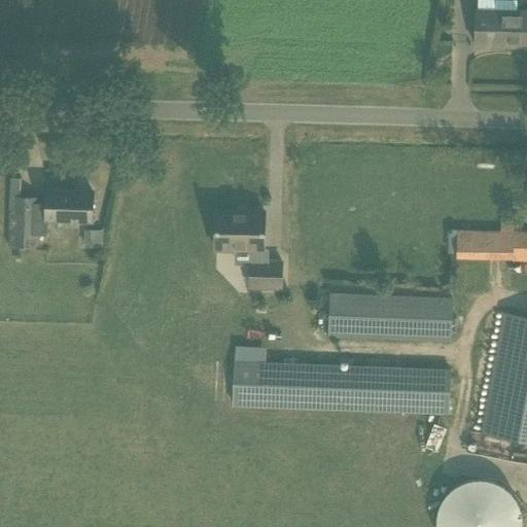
[(477,25),(476,45),(526,46),(526,10),(517,11),(477,10),(477,25)]
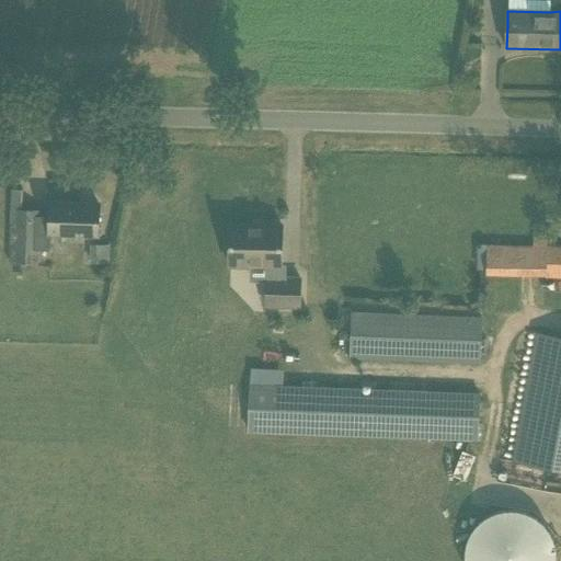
[(19,210),(18,263),(35,263),(36,250),(50,250),(50,233),(98,235),(98,226),(99,204),(50,203),(50,216),(36,216),(36,210),(19,210)]
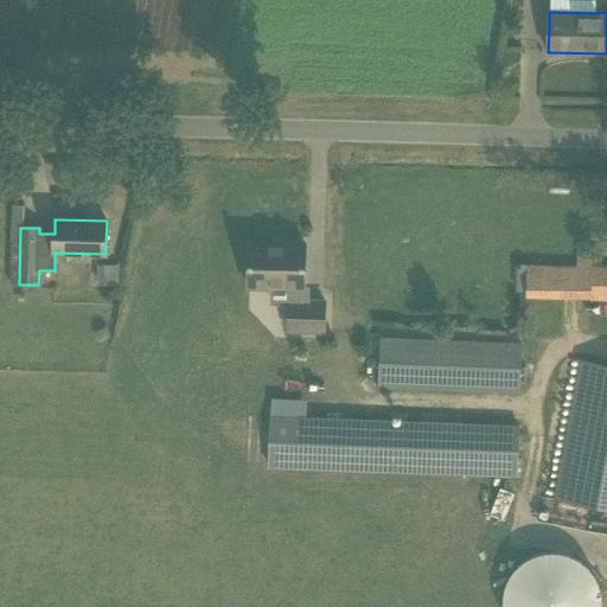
[(249,288),(301,289),(302,243),(250,243),(249,288)]
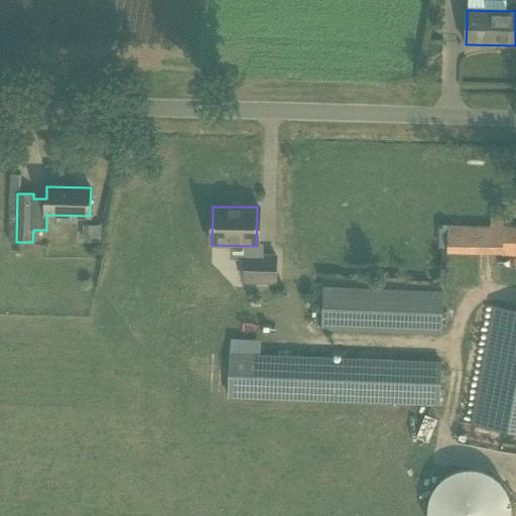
[(491,216),(491,225),(450,224),(449,252),(515,254),(515,225),(505,225),(505,217),(491,216)]
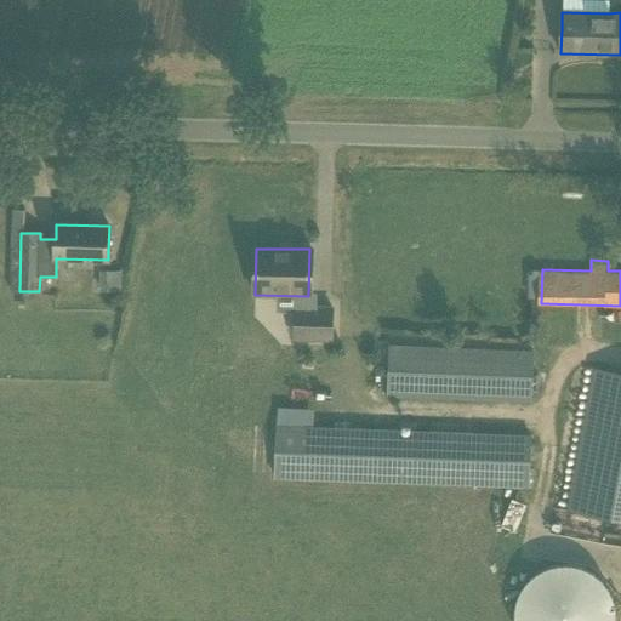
[(100,290),(120,290),(121,272),(101,271),(100,290)]
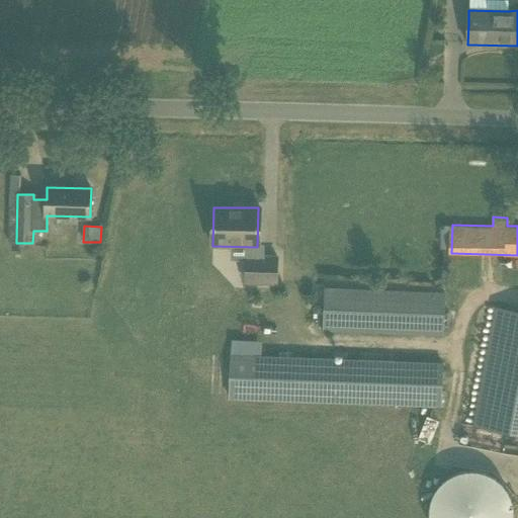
[(245,255),(246,285),(278,284),(278,255),(245,255)]
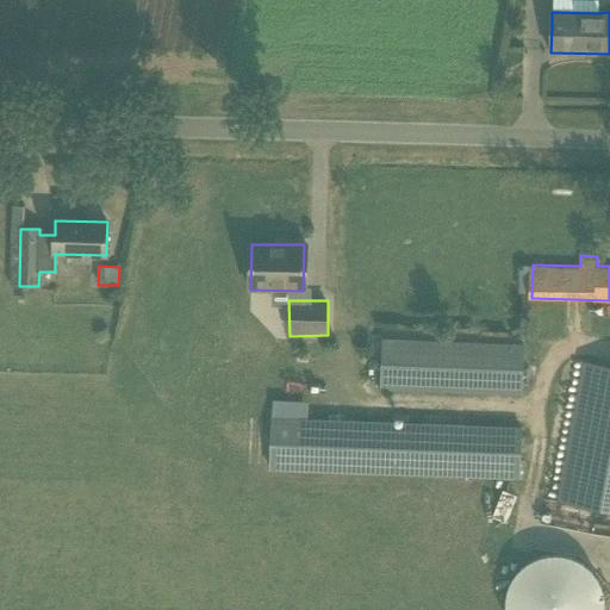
[(383,387),(527,391),(528,342),(384,338),(383,387)]
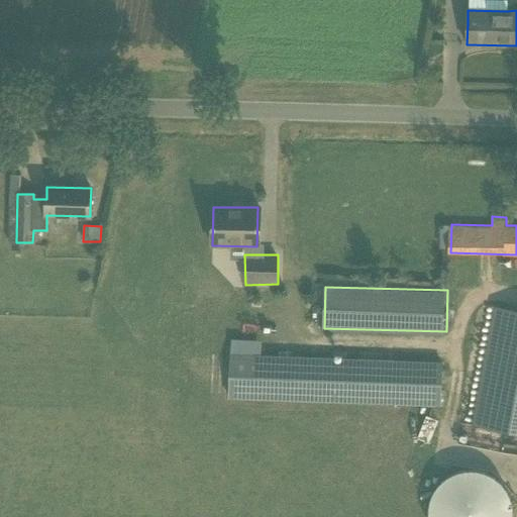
[(473,425),(516,433),(516,309),(495,306),(473,425)]
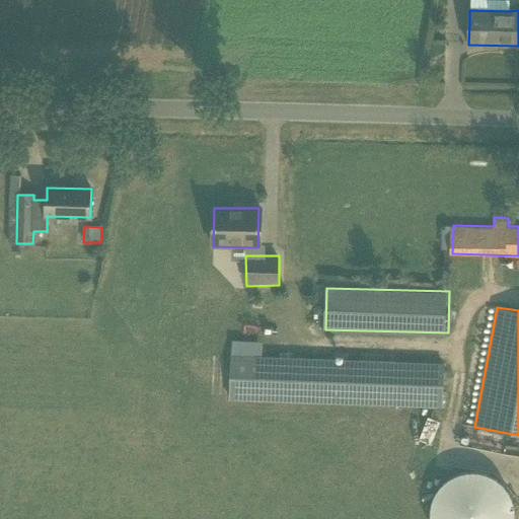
[(230,397),(441,408),(443,363),(232,355),(230,397)]
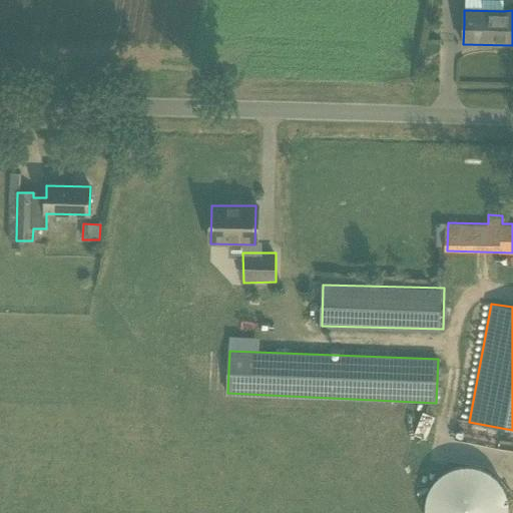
[(425,414),(412,415),(413,440),(426,439),(425,414)]
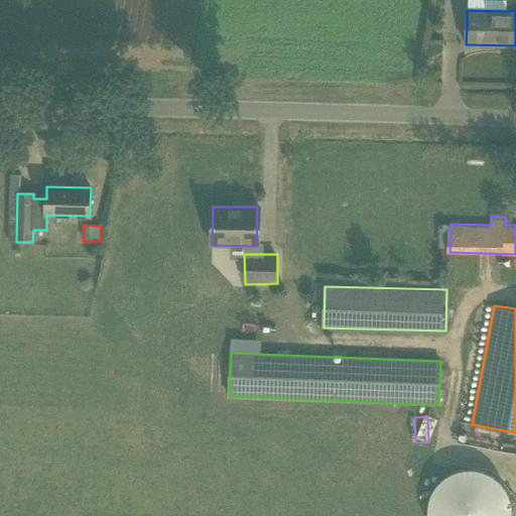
[(437,485),(434,488),(432,492),(430,496),(428,500),(428,505),(427,509),(427,514),(427,515),(510,515),(511,514),(511,510),(511,506),(510,502),(509,498),(507,494),(505,490),(503,487),(501,483),(498,480),(494,478),(491,475),(487,473),(483,472),(479,471),(475,470),(471,470),(467,470),(462,470),(458,471),(454,472),(450,474),(446,476),(443,479),(439,482),(437,485)]
